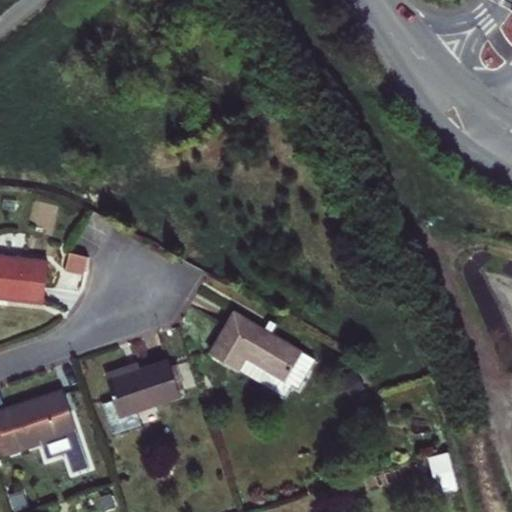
[(89,257),(71,248),(64,261),(82,270),(89,257)]
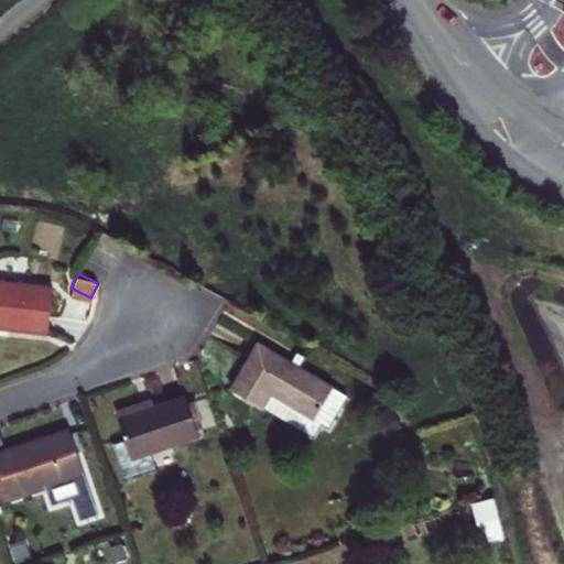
[(8,329),(49,334),(54,288),(0,281),(0,327),(1,328),(1,325),(9,325),(8,329)]
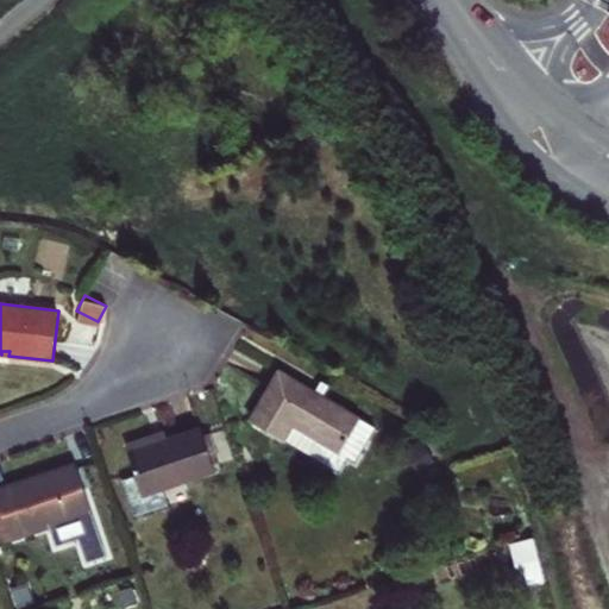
[(280,371),(250,421),(284,440),(338,471),(347,457),(355,460),(375,427),(322,396),(330,387),(321,382),(315,393),(280,371)]
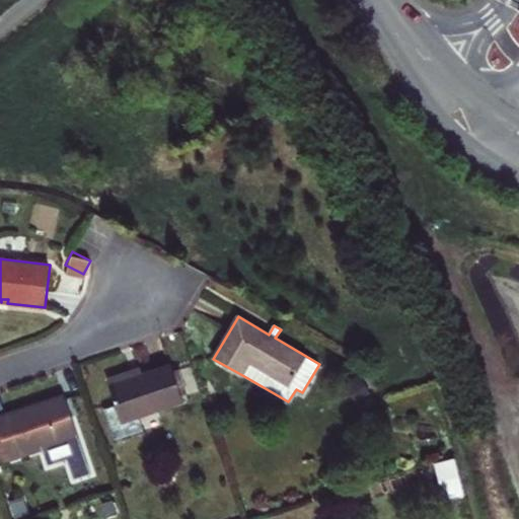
[(144,432),(140,417),(183,402),(181,396),(172,371),(171,366),(143,376),(110,387),(117,405),(104,410),(115,442),(144,432)]
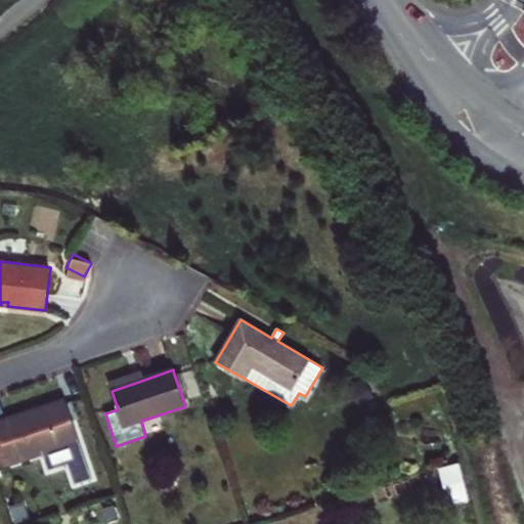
[(174,375),(183,400),(190,397),(182,373),(174,375)]
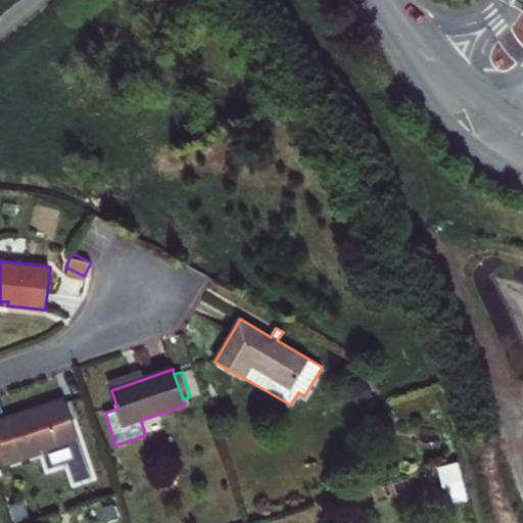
[(109,383),(111,390),(144,379),(141,373),(109,383)]
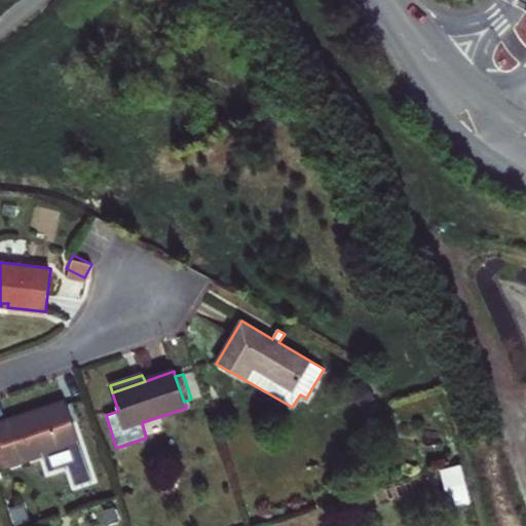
[(84,455),(66,401),(0,422),(0,436),(10,466),(43,455),(47,468),(84,455)]
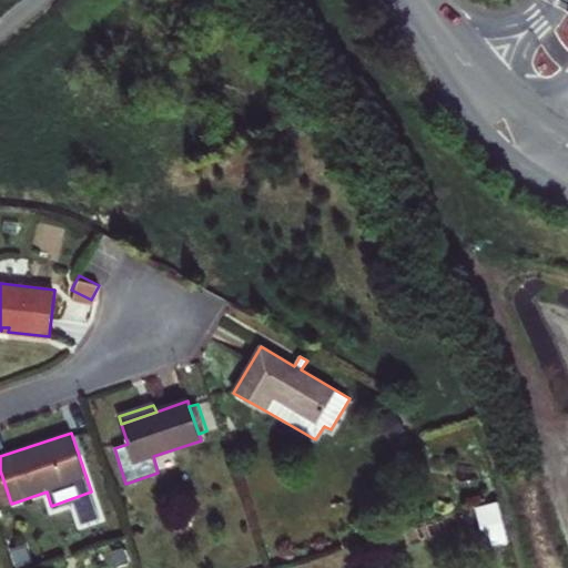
[(478,507),(482,529),(500,526),(504,538),(505,538),(498,504),(478,507)]
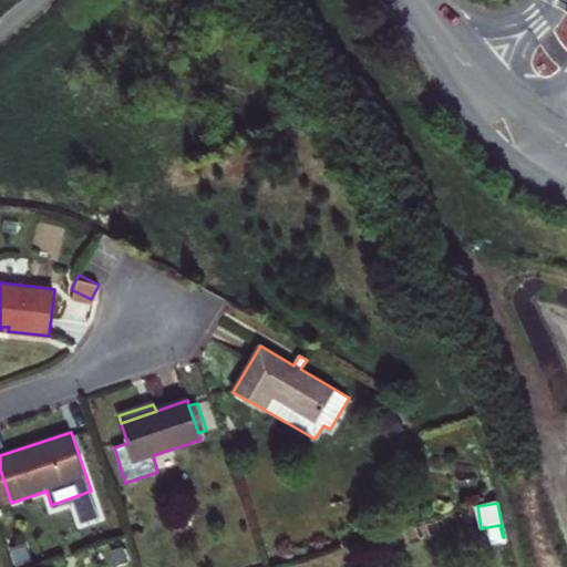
All buildings are outlined.
